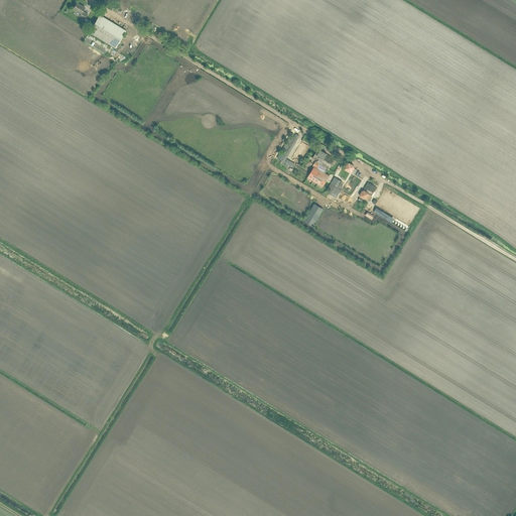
[(85,19),(88,14),(83,11),(85,8),(77,3),(73,9),(81,14),(80,16),(85,19)]
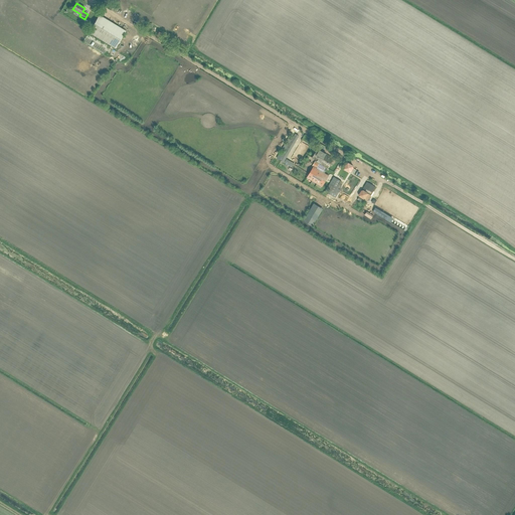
[(115,48),(126,31),(100,15),(89,32),(115,48)]
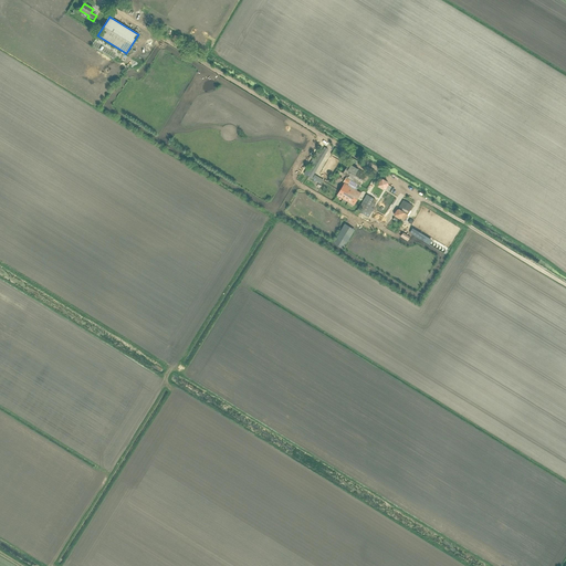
[(323,145),(306,175),(312,178),(328,149),(323,145)]
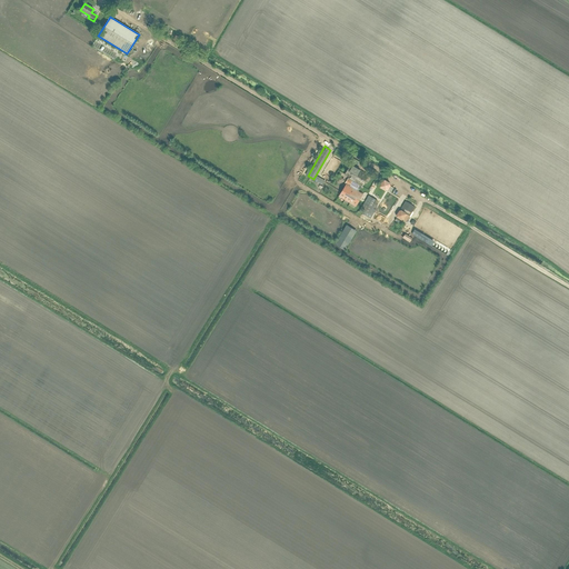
[(350,167),(345,175),(350,178),(347,182),(346,183),(346,185),(349,187),(352,181),(362,187),(369,176),(353,166),(352,167),(350,167)]
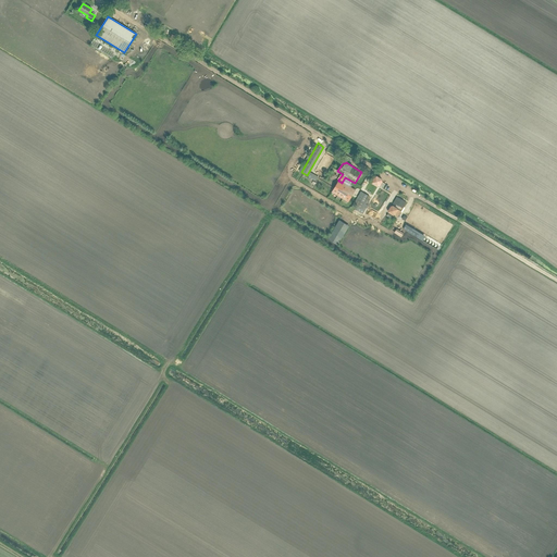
[(307,176),(317,181),(320,176),(309,171),(307,175),(307,176)]
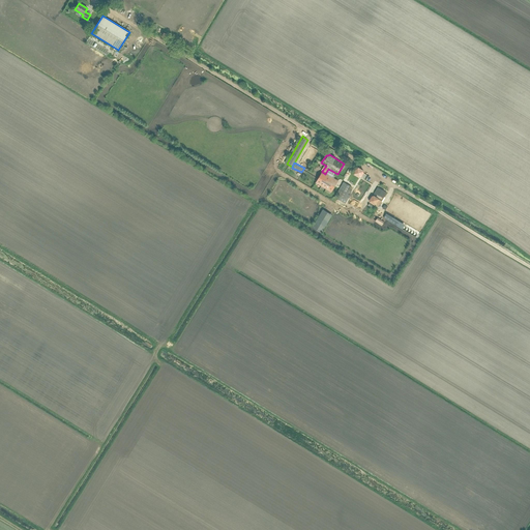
[(325,174),(322,172),(316,182),(331,192),(337,181),(333,178),(325,174)]
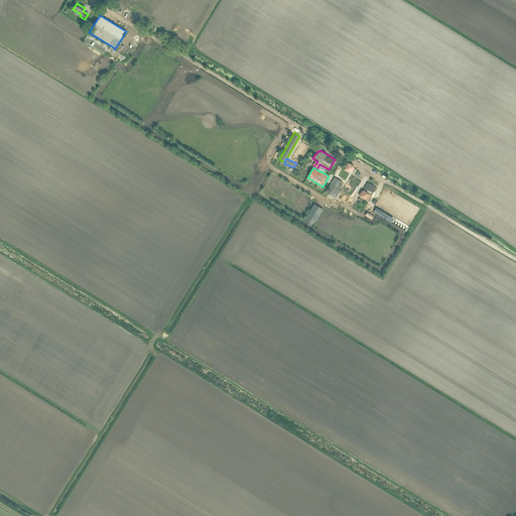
[(346,185),(340,198),(344,201),(354,190),(355,192),(356,189),(360,182),(351,190),(355,184),(357,182),(359,178),(357,175),(351,172),(350,174),(347,179),(345,181),(344,183),(346,185)]
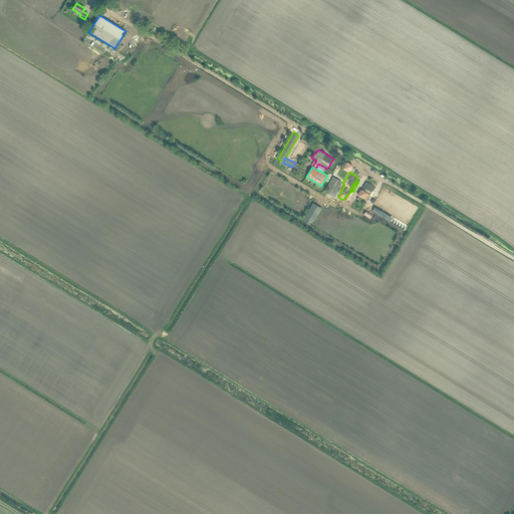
[(333,177),(324,191),(327,193),(335,197),(337,193),(335,192),(341,182),(333,177)]
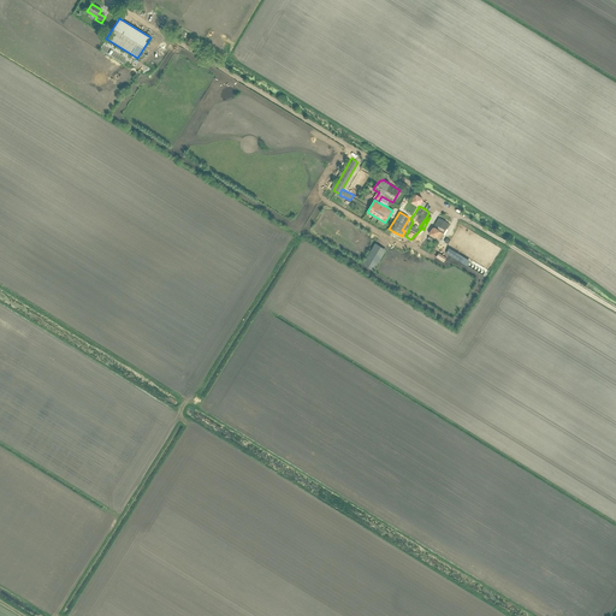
[(438,218),(428,235),(439,240),(450,224),(438,218)]
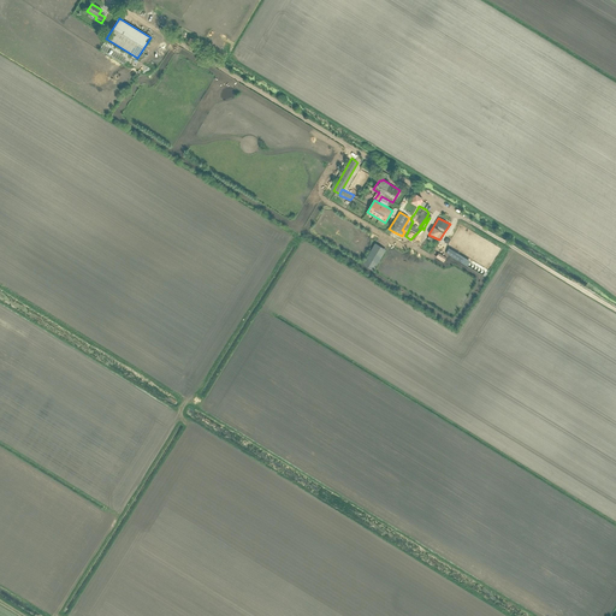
[(386,250),(375,243),(362,262),(374,270),(386,250)]
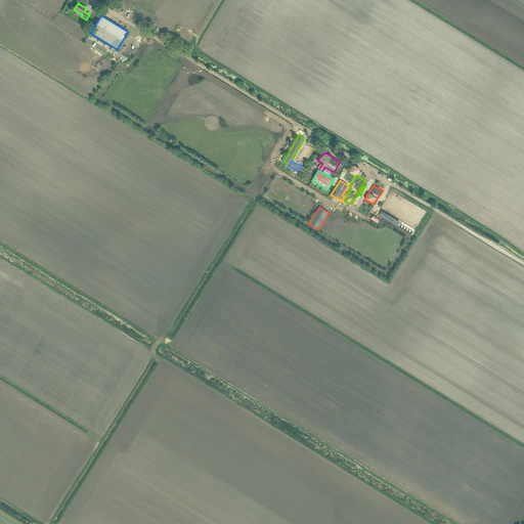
[(400,223),(382,212),(379,216),(397,227),(400,223)]
